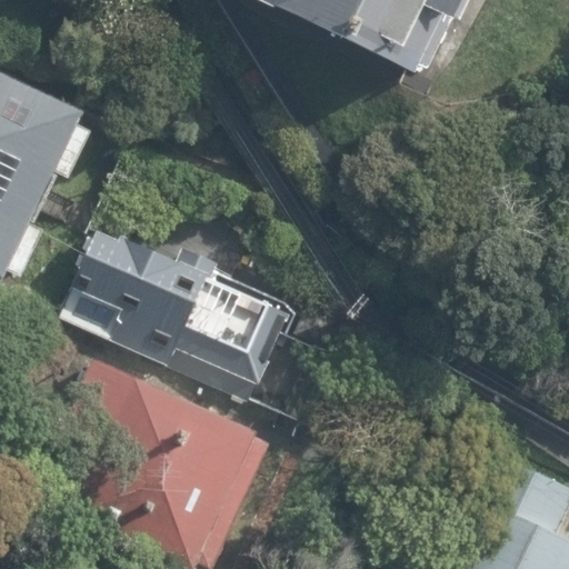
[(480,0),(263,0),(443,80),(480,0)]
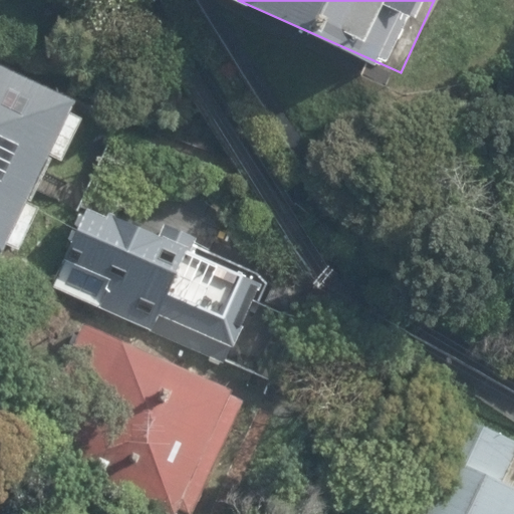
[(76,96),(0,60),(0,249),(2,251),(6,243),(19,249),(40,205),(31,201),(52,154),(63,158),(83,115),(69,109),(76,96)]
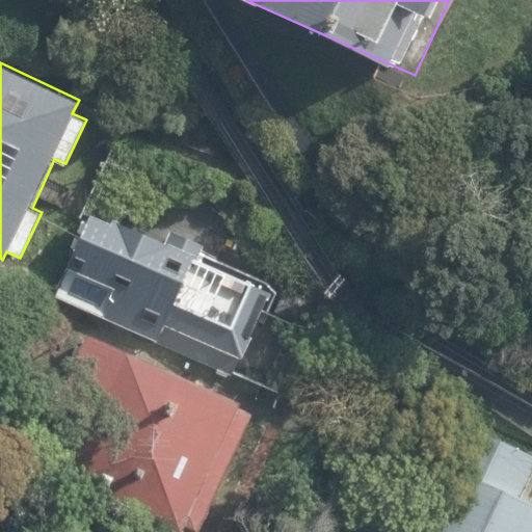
[(166,240),(91,208),(53,295),(234,374),(271,289),(197,257),(204,243),(171,229),(166,240)]
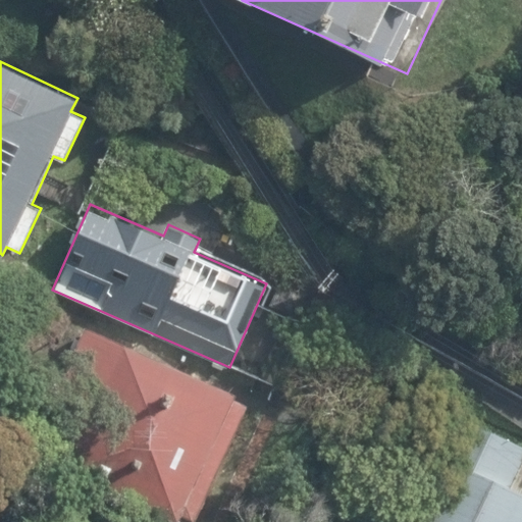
[(249,392),(72,310),(13,436),(190,518),(249,392)]
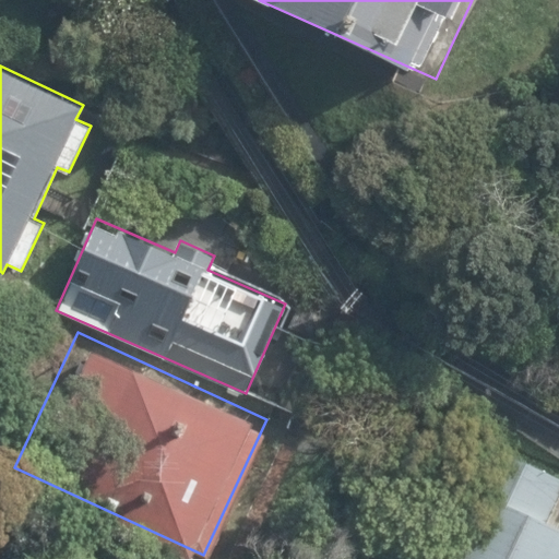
[(558,558),(558,526),(547,521),(558,494),(558,475),(468,435),(409,558),(558,558)]
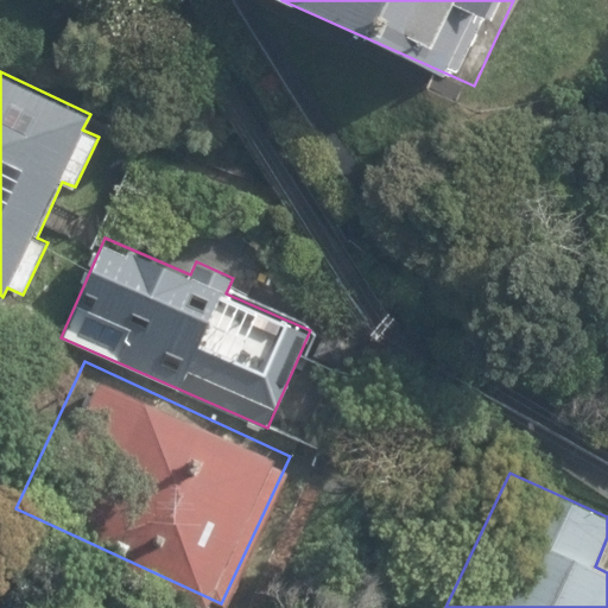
All buildings are outlined.
